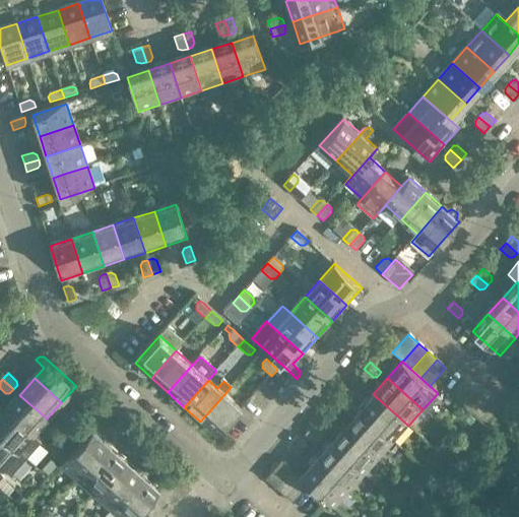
[(354,401),(355,396),(346,388),(340,395),(351,405),(354,401)]
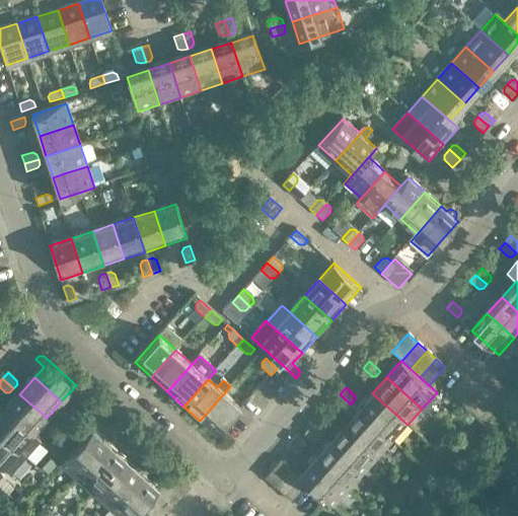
[(224,393),(200,421),(217,436),(241,409),(224,393)]
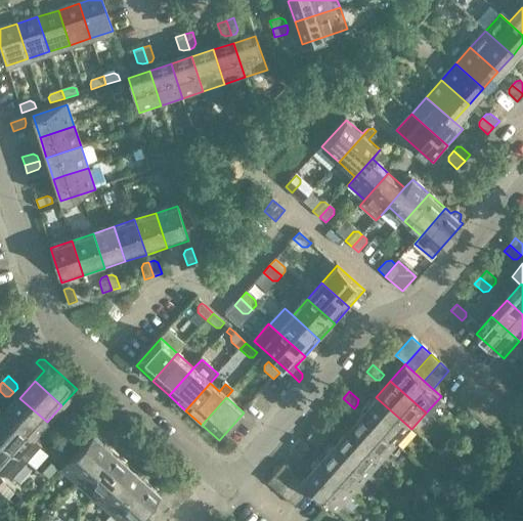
[(411,429),(376,397),(360,414),(396,445),(411,429)]
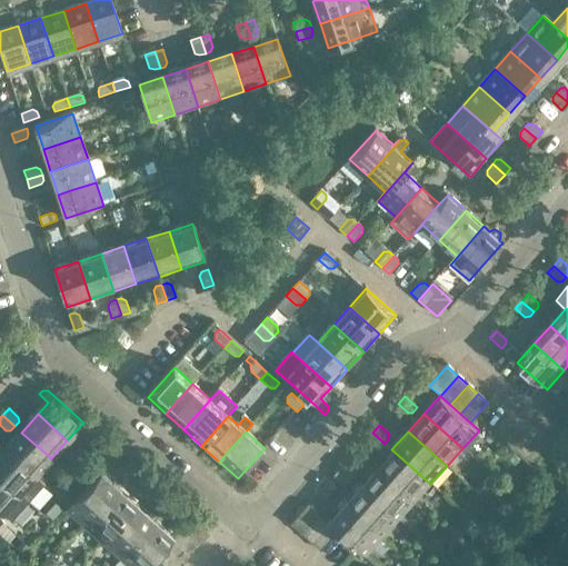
[(51,458),(21,433),(6,450),(35,476),(51,458)]
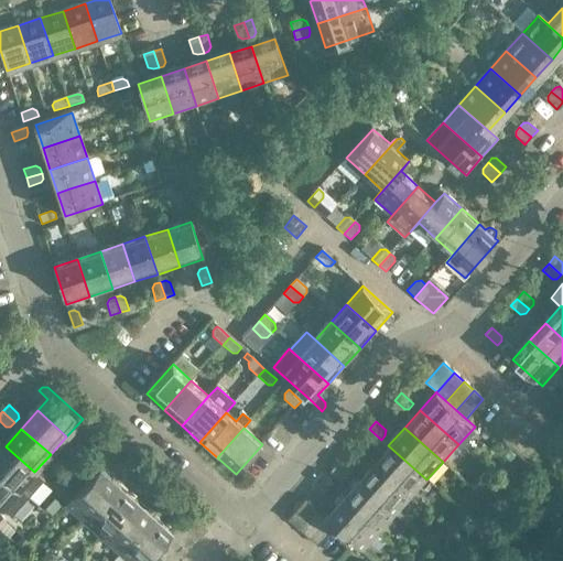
[(381,440),(369,429),(363,435),(372,444),(377,444),(381,440)]
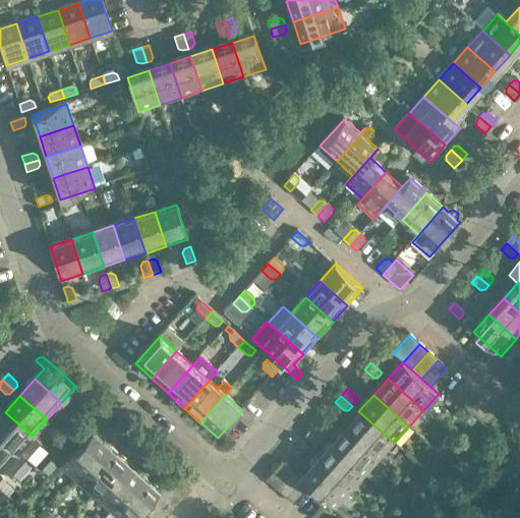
[(103,410),(97,404),(89,413),(89,417),(93,421),(103,410)]
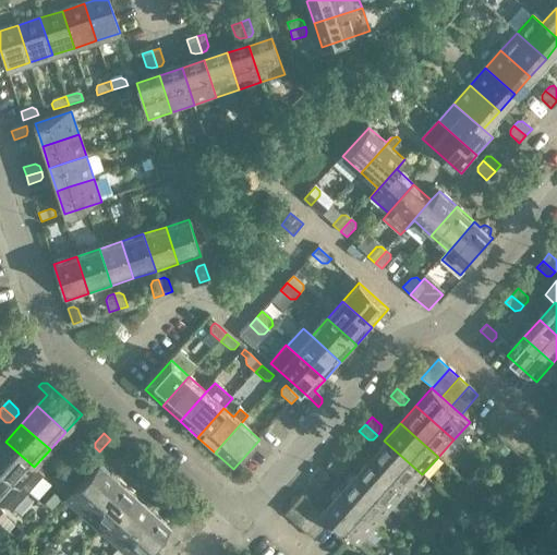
[(422,474),(384,441),(368,458),(407,493),(422,474)]
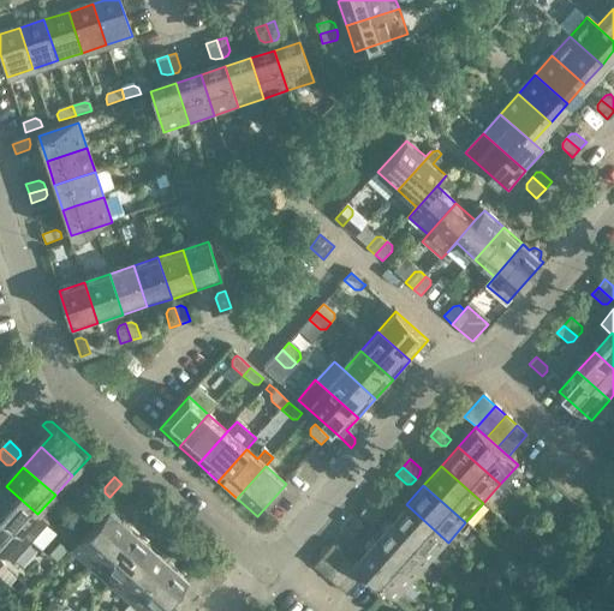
[(37,514),(6,486),(0,491),(0,515),(31,543),(48,523),(37,514)]
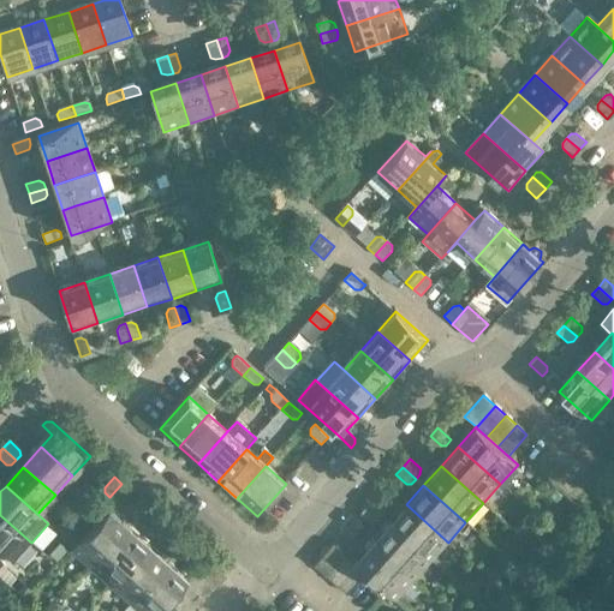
[(382,517),(386,513),(386,507),(375,497),(368,505),(382,517)]
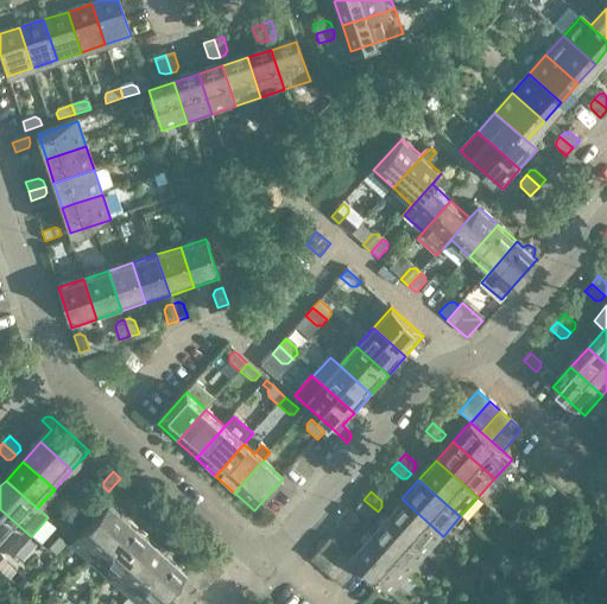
[(134,514),(146,501),(138,494),(128,503),(128,509),(134,514)]
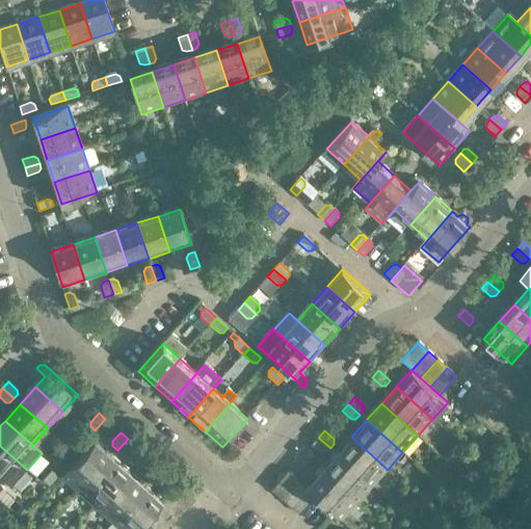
[(388,470),(351,437),(337,453),(373,486),(388,470)]
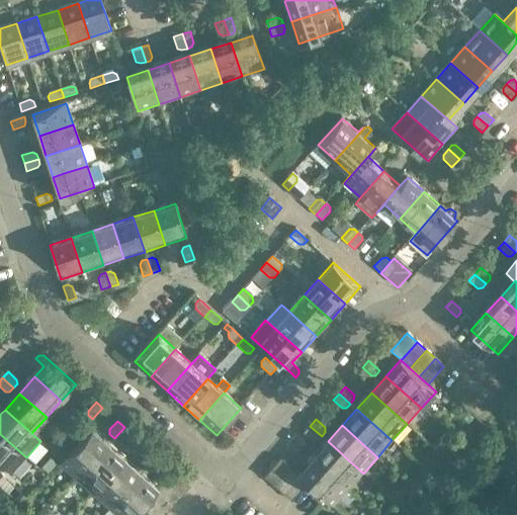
[(322,436),(310,426),(304,432),(313,440),(318,440),(322,436)]
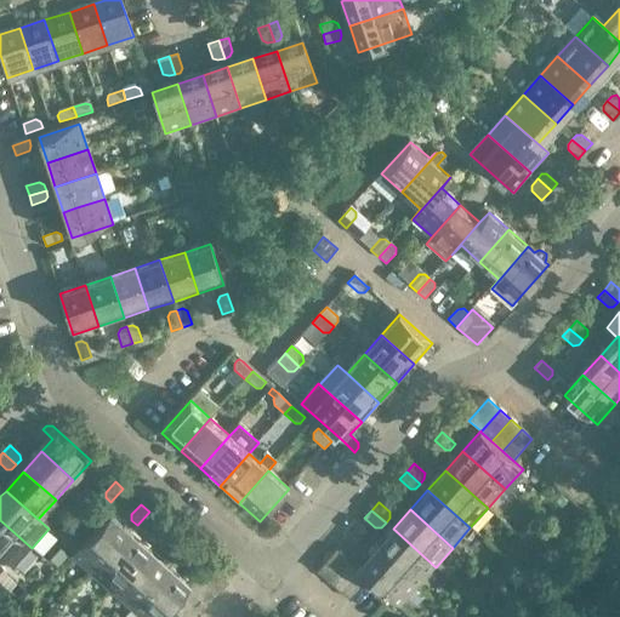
[(147,529),(157,518),(149,512),(137,525),(141,529),(147,529)]
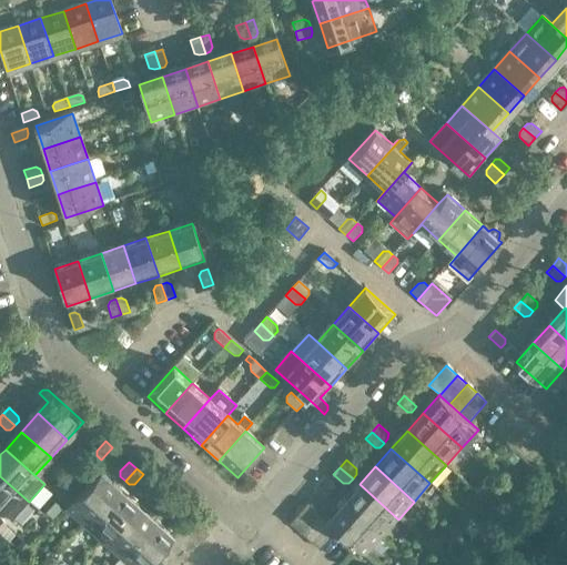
[(101,471),(70,505),(67,510),(84,526),(119,487),(101,471)]
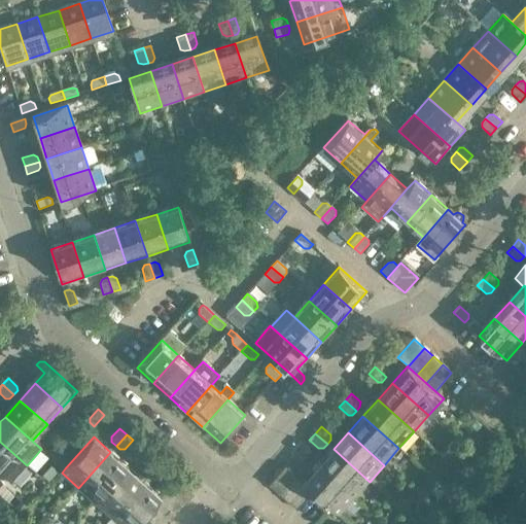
[(27,465),(0,442),(0,473),(11,483),(27,465)]
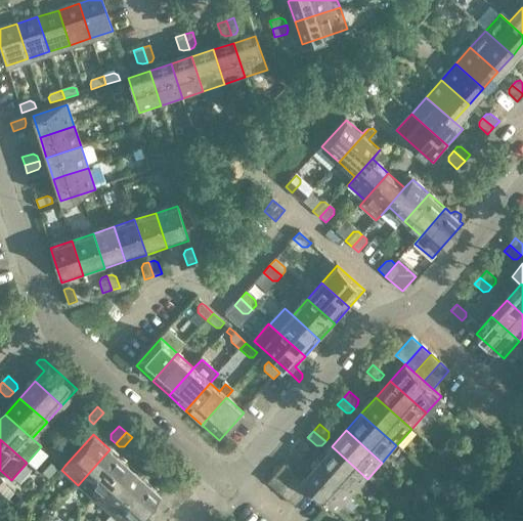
[(367,479),(332,446),(316,463),(352,495),(367,479)]
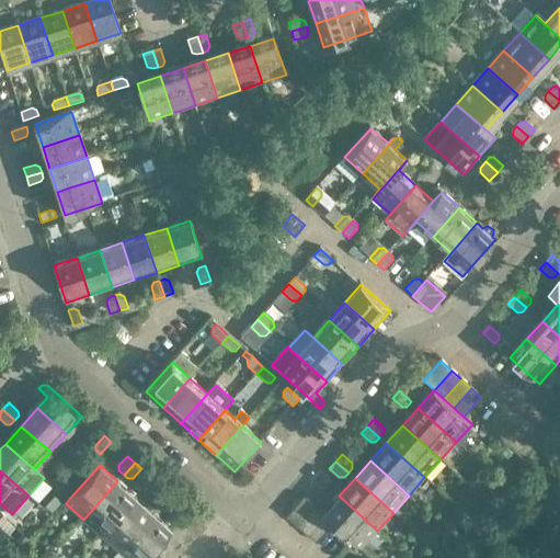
[(117,481),(83,520),(101,535),(135,497),(117,481)]
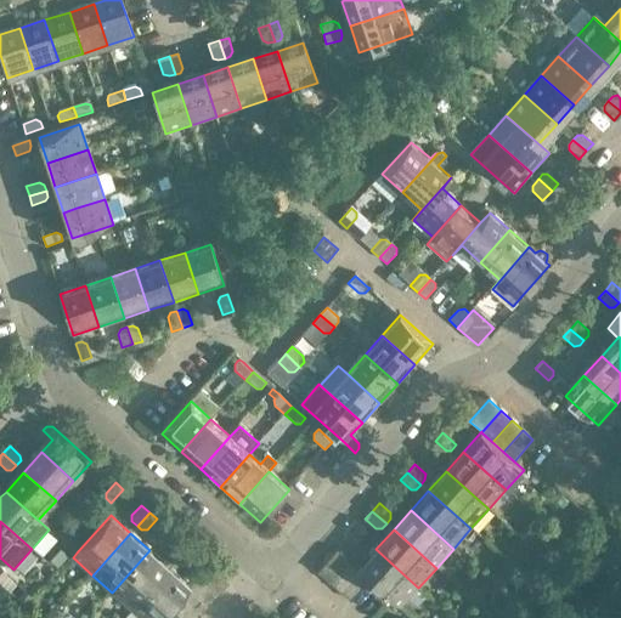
[(175,561),(188,546),(180,539),(170,550),(170,556),(175,561)]
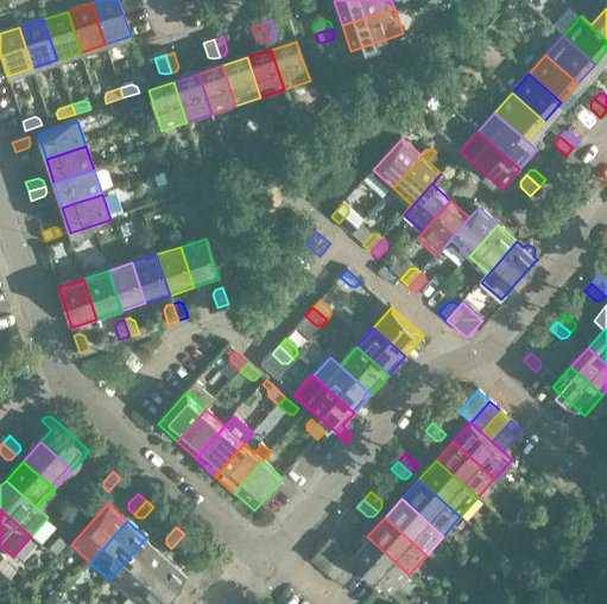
[(409,574),(367,536),(349,557),(352,558),(362,567),(391,593),(409,574)]
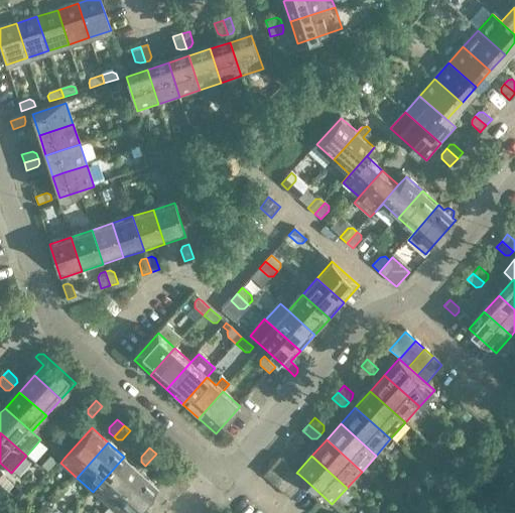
[(124,457),(93,492),(109,507),(140,472),(124,457)]
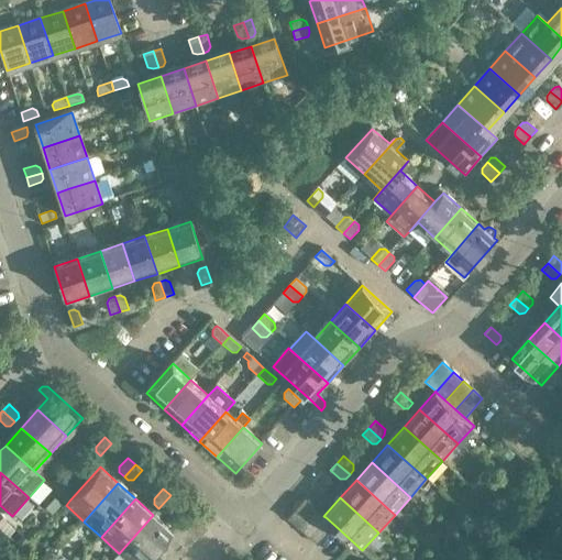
[(288,519),(298,528),(316,508),(306,500),(288,519)]
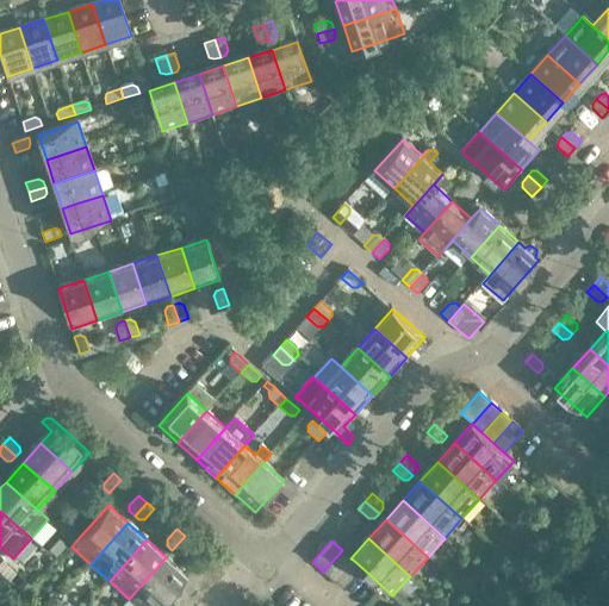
[(342,550),(323,572),(334,581),(353,560),(350,558),(342,550)]
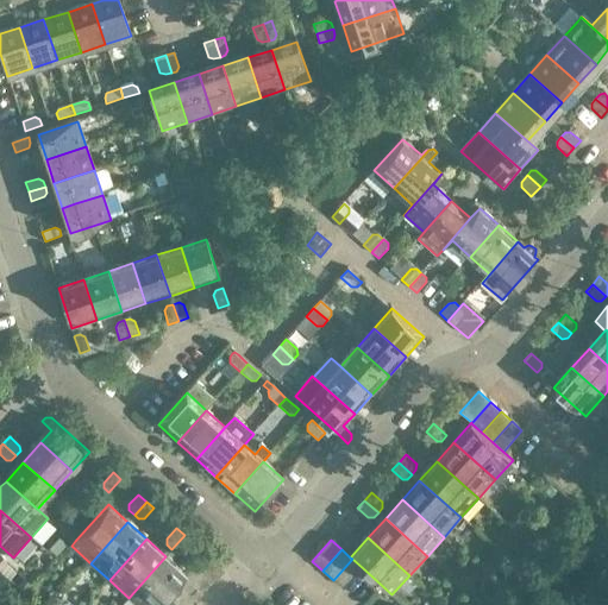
[(0,572),(6,578),(13,569),(6,563),(7,562),(0,555),(0,572)]
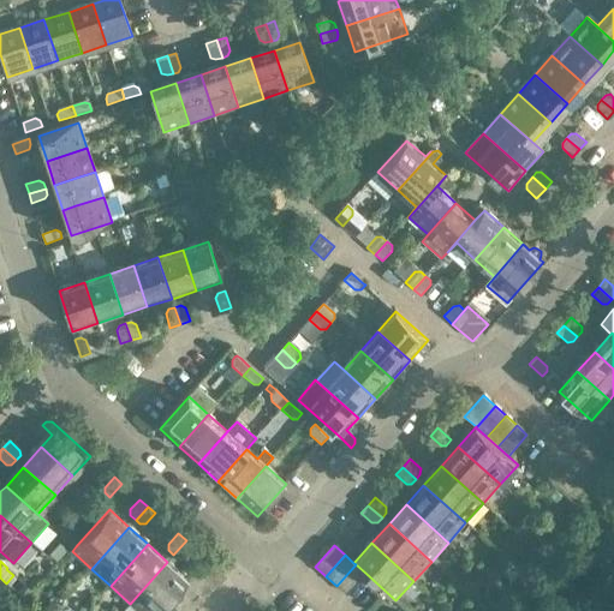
[(167,562),(130,604),(137,610),(159,610),(167,603),(177,592),(186,581),(188,580),(186,579),(167,562)]
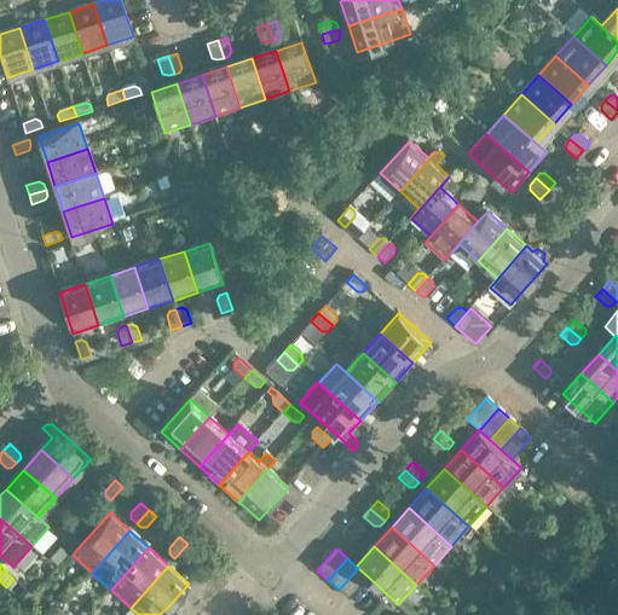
[(358,568),(339,590),(350,599),(369,578),(358,568)]
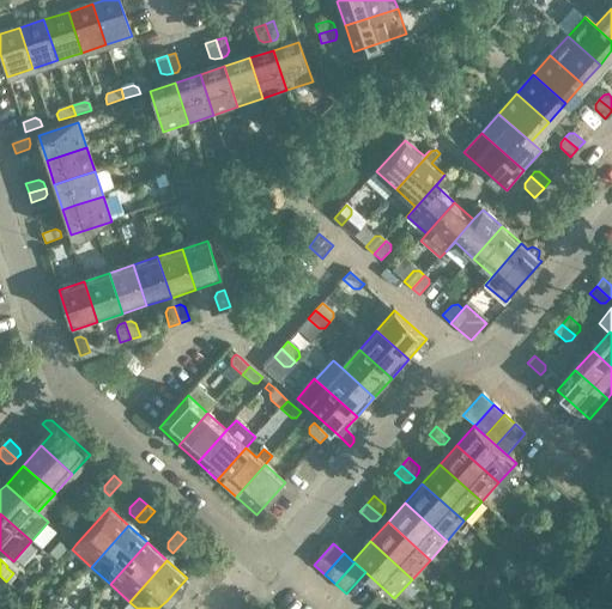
[(216,586),(194,567),(186,577),(187,578),(186,579),(206,597),(216,586)]
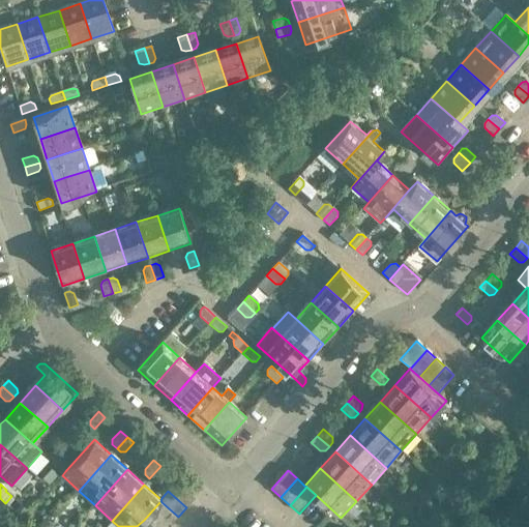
[(178,517),(160,501),(152,510),(170,526),(178,517)]
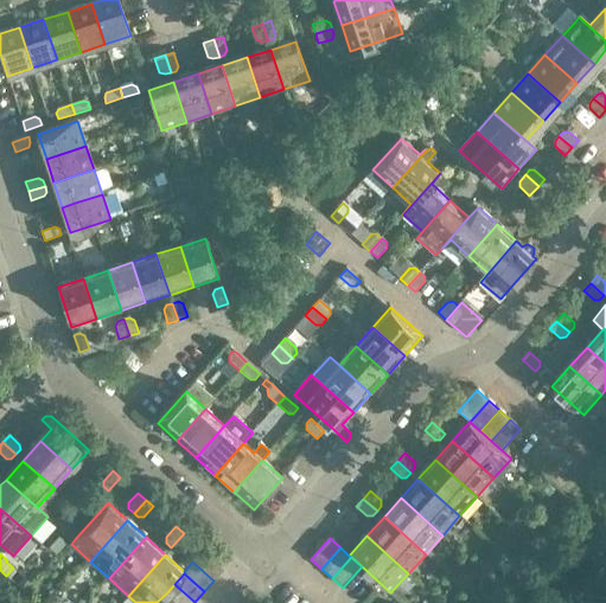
[(195,602),(174,584),(165,595),(173,602),(195,602)]
